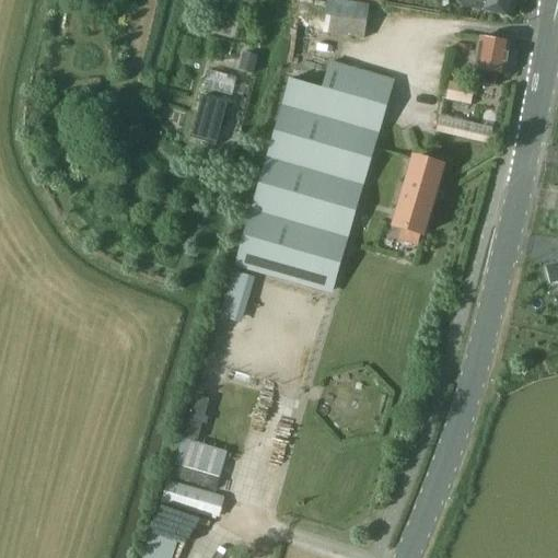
[(329,0),(325,30),(364,35),(370,1),(361,0),(329,0)]
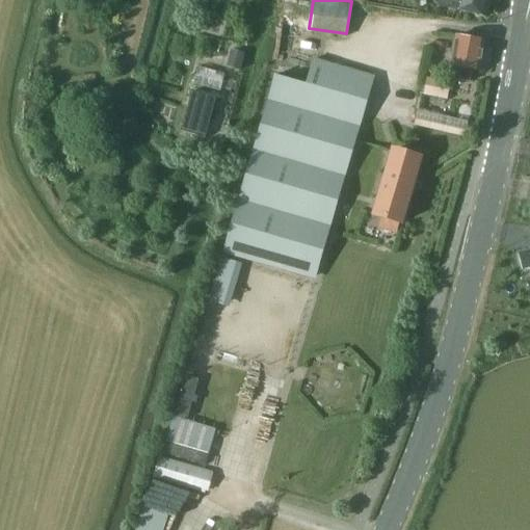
[(436,0),(440,4),(454,7),(487,14),(491,0),(436,0)]
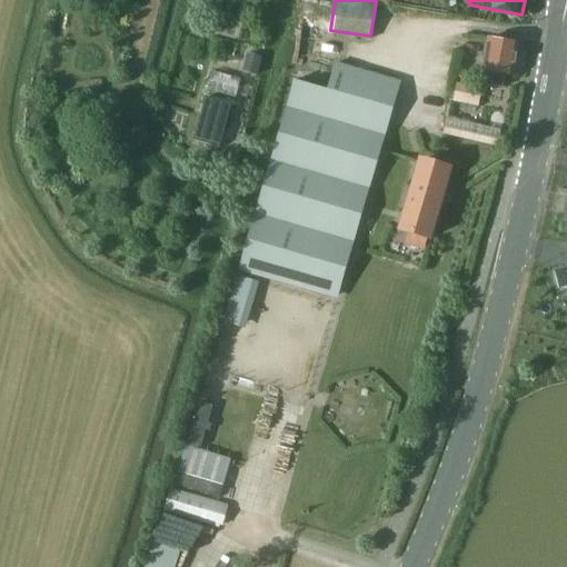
[(514,73),(520,40),(489,35),(483,70),(488,70),(487,79),(505,81),(506,72),(514,73)]
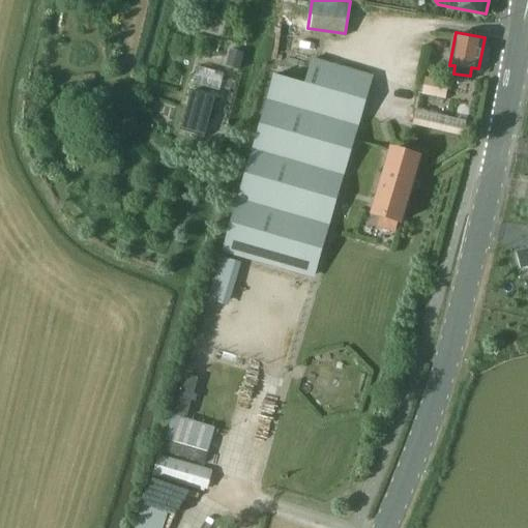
[(234,48),(229,63),(242,67),(246,52),(234,48)]
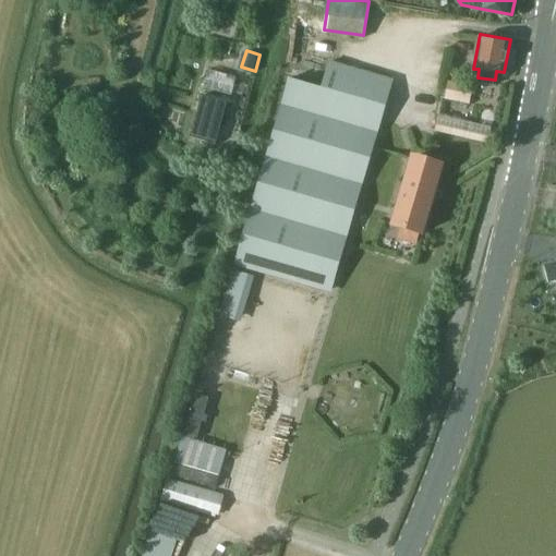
[(329,289),(394,77),(329,60),(323,85),(289,76),(237,260),(329,289)]
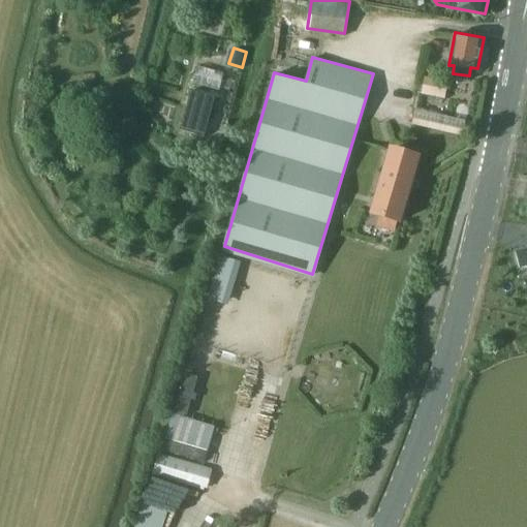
[(445,96),(448,79),(426,74),(423,91),(445,96)]
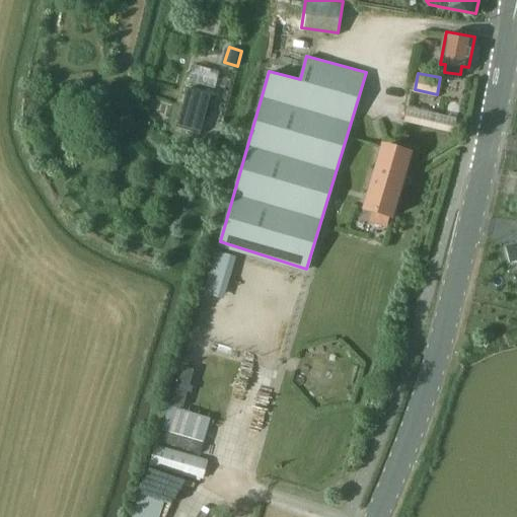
[(205,130),(215,89),(193,84),(182,125),(205,130)]
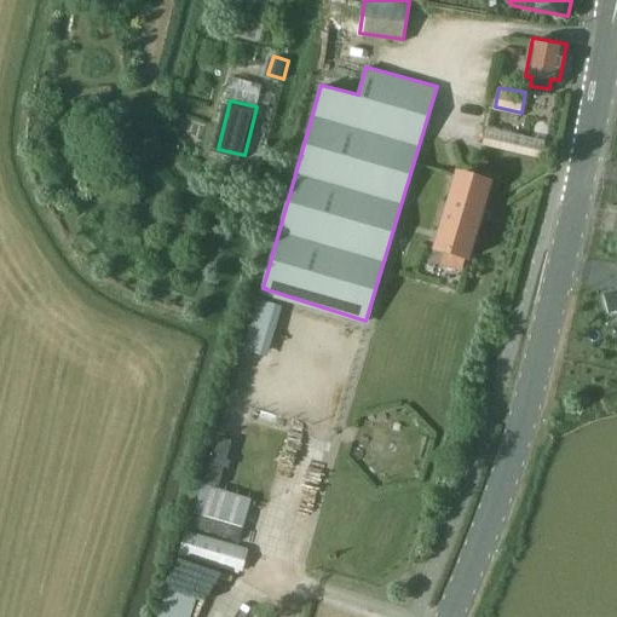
[(489,125),(488,143),(543,148),(546,130),(489,125)]
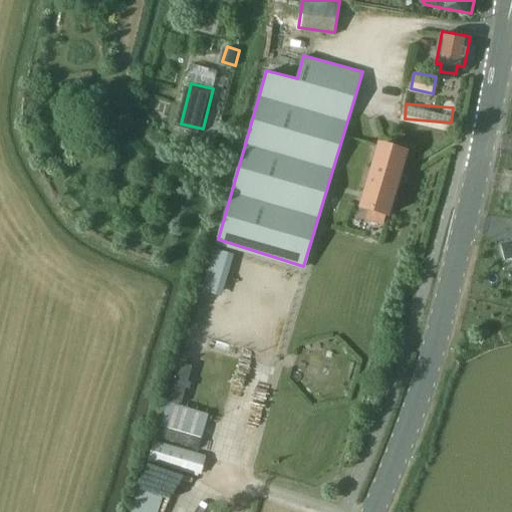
[(389,213),(408,151),(380,143),(362,204),(389,213)]
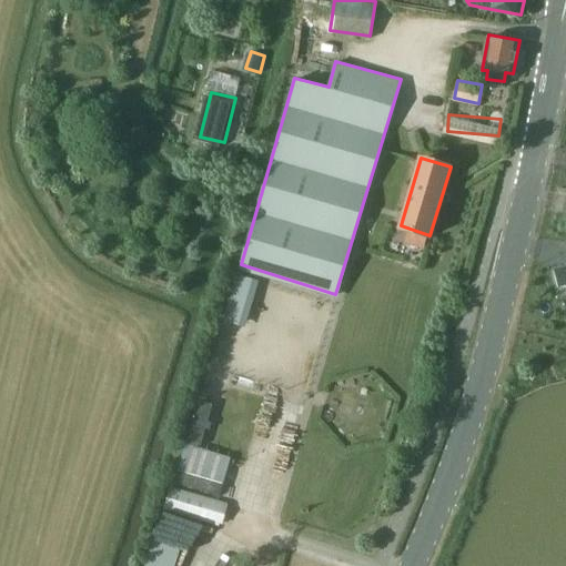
[(241,269),(226,314),(252,323),(266,276),(241,269)]
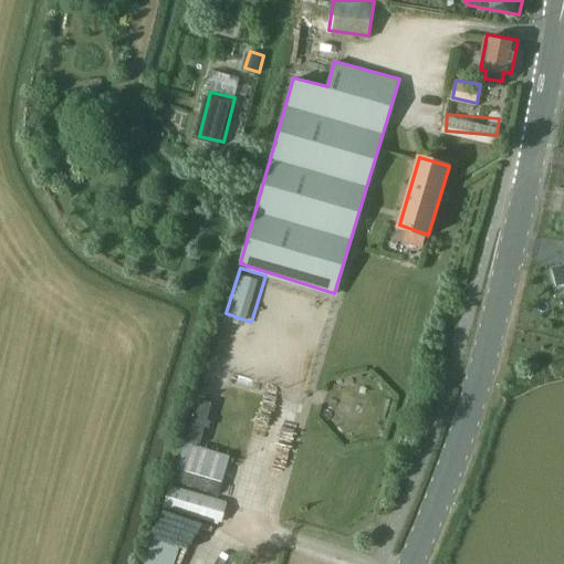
[(207,439),(217,396),(202,393),(192,436),(207,439)]
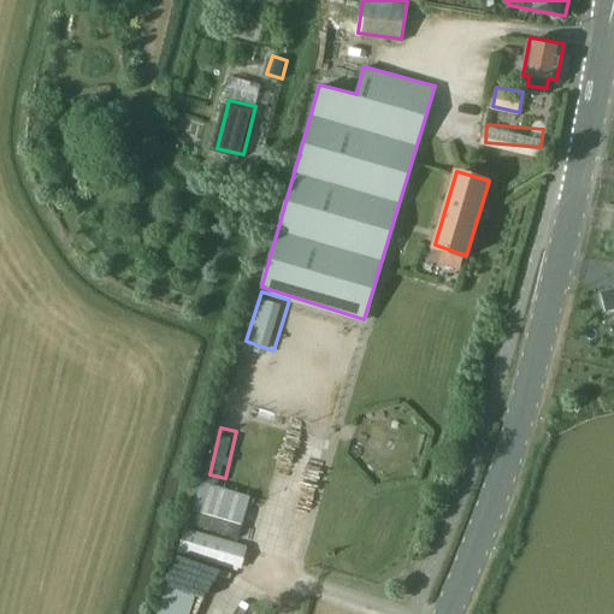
[(243,532),(257,490),(206,476),(194,517),(243,532)]
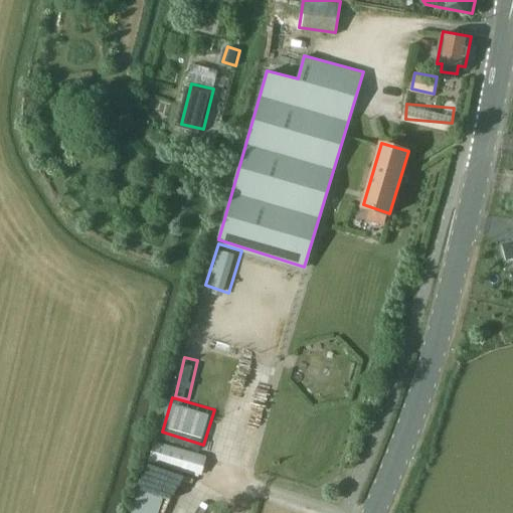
[(150,462),(155,463),(198,473),(203,455),(155,442),(150,462)]
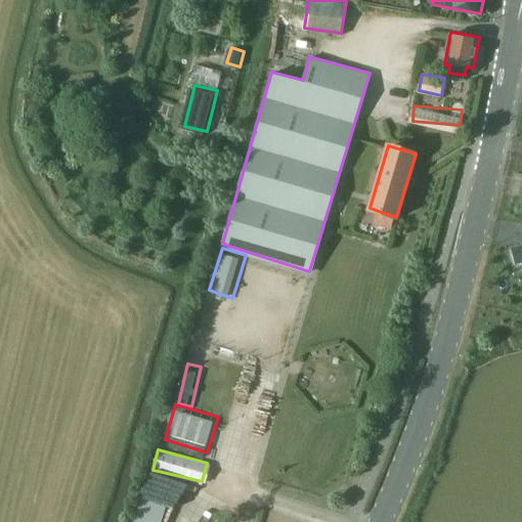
[(137,511),(134,521),(161,521),(166,502),(146,497),(142,512),(137,511)]
